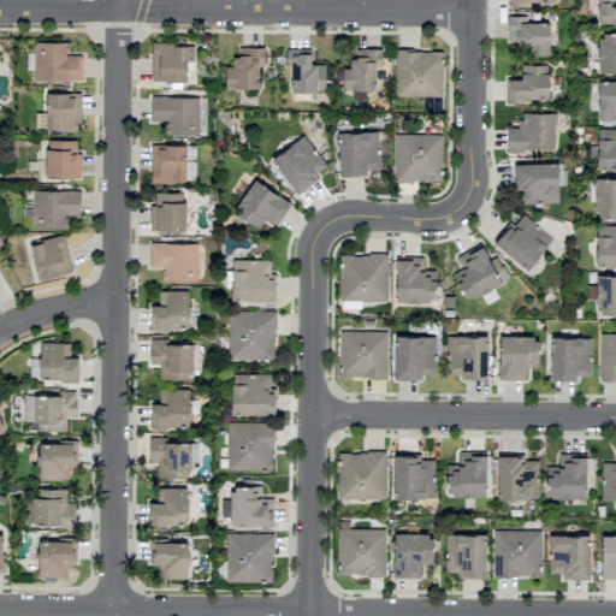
[(615,24),(615,0),(597,0),(597,24),(615,24)]
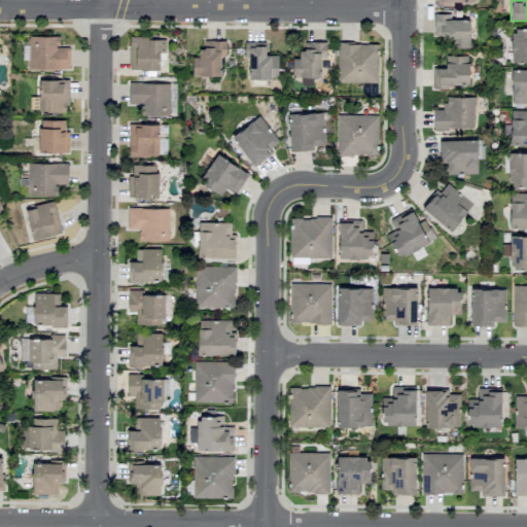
[(468,47),(469,20),(450,19),(450,14),(434,13),(433,36),(450,36),(450,47),(468,47)]
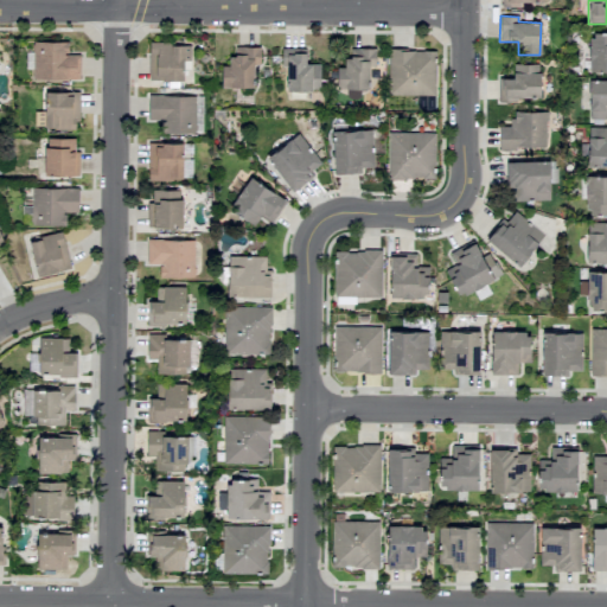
[(588,71),(606,71),(606,32),(589,32),(588,71)]
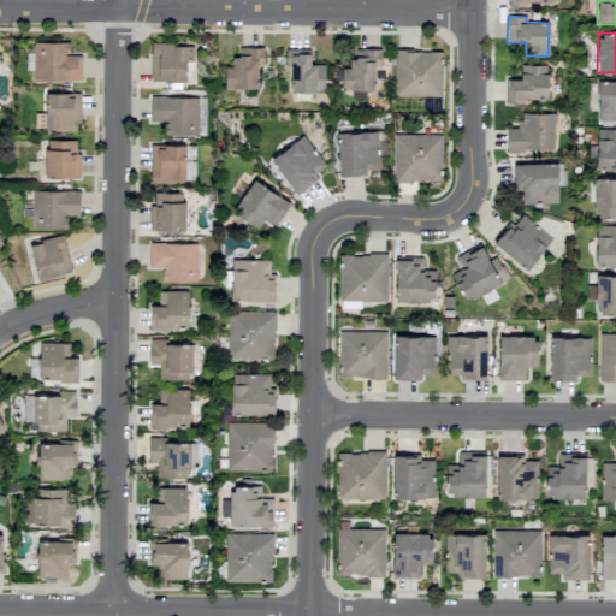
[(69,42),(34,42),(33,80),(81,81),(81,55),(69,55),(69,42)]
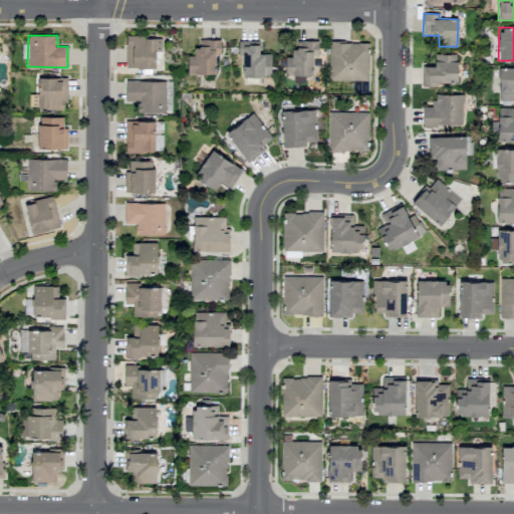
[(125,67),(155,68),(156,51),(161,51),(161,37),(125,36),(125,67)]
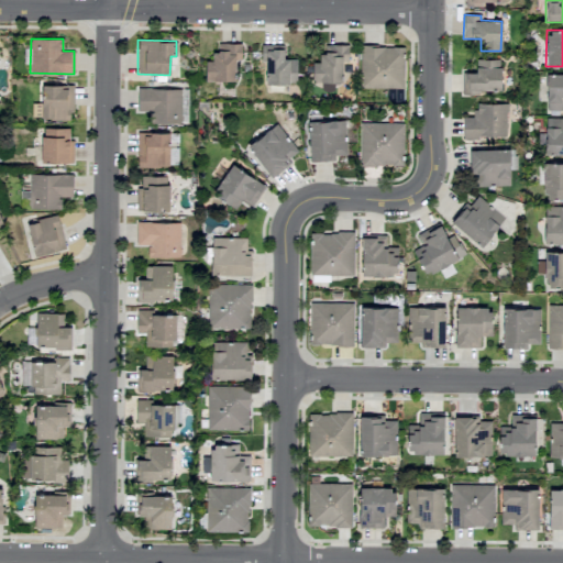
[(205,81),(235,80),(235,61),(241,61),(241,43),(214,44),(214,61),(205,61),(205,81)]
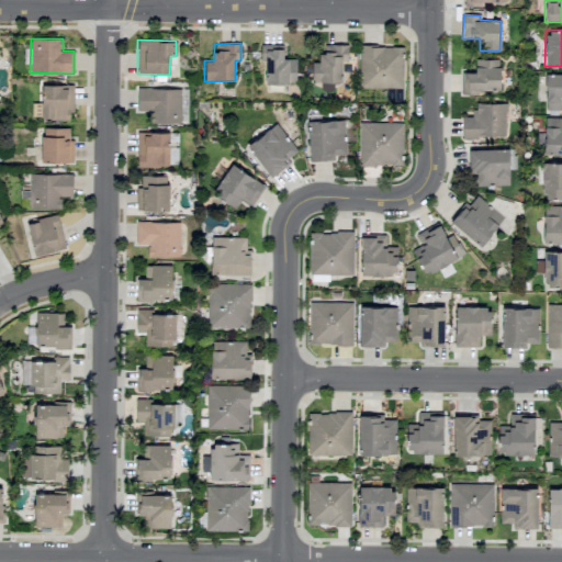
[(296,59),(282,59),(282,45),(261,44),(260,62),(265,62),(265,83),(295,85),(296,59)]
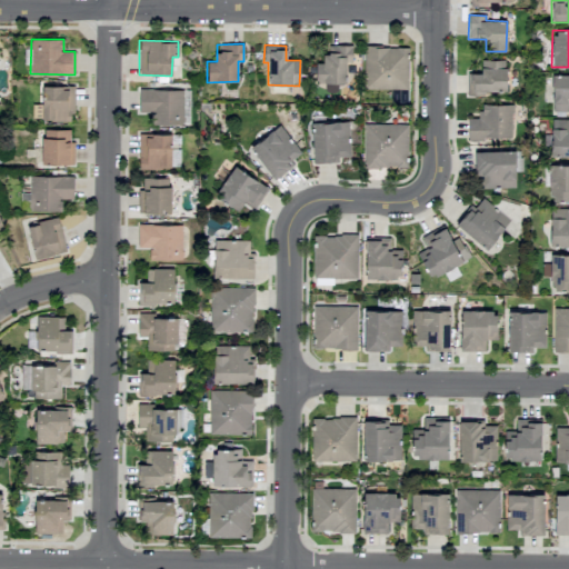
[(315,63),(316,83),(325,82),(325,92),(337,92),(337,83),(346,83),(346,63),(352,63),(351,45),(328,46),(328,55),(322,55),(322,63),(315,63)]
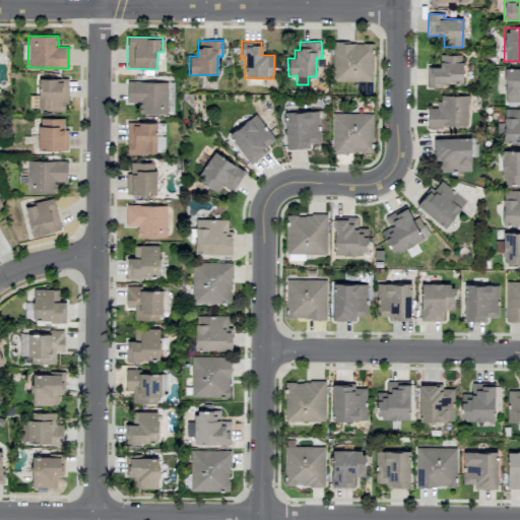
[(373,82),(374,44),(333,43),(332,81),(373,82)]
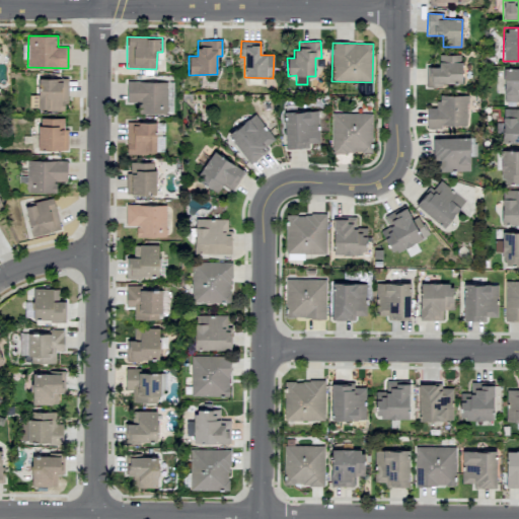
[(426,87),(442,87),(442,83),(461,83),(461,55),(439,55),(439,67),(427,67),(426,87)]
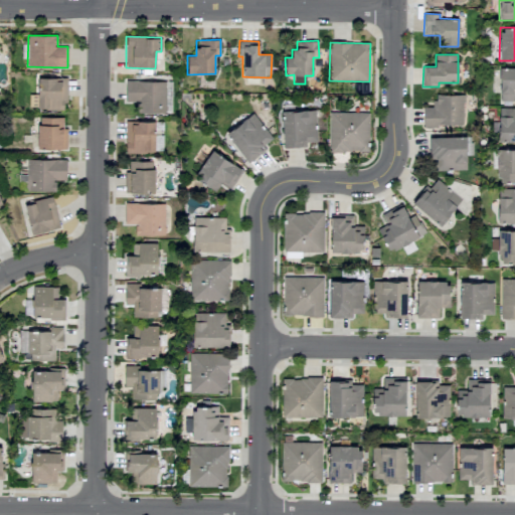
[(499,101),(514,101),(514,67),(500,67),(499,101)]
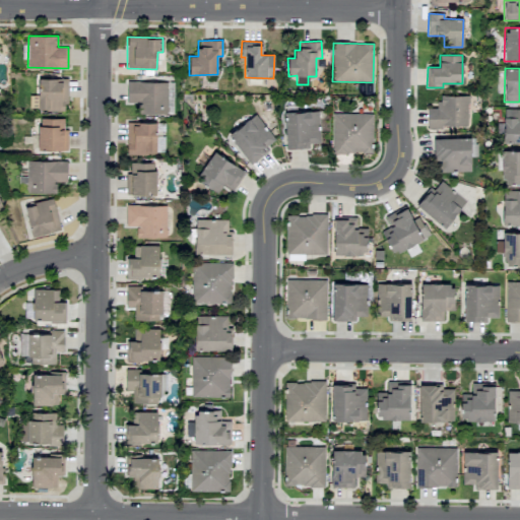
[(67,79),(38,78),(38,110),(66,111),(67,79)]
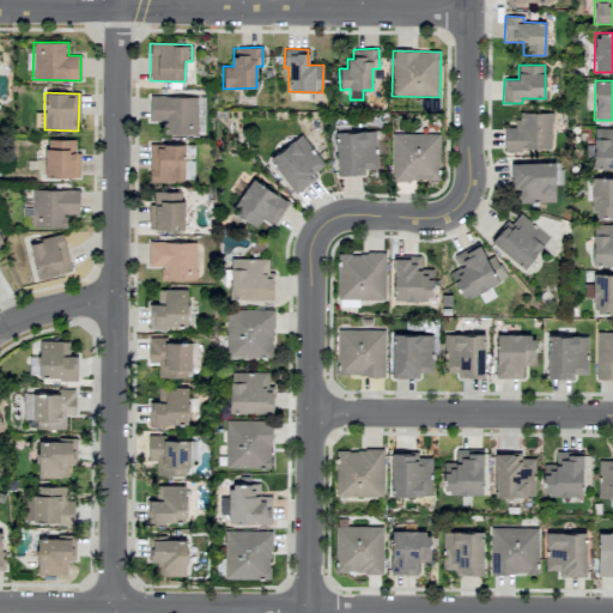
[(196,97),(150,96),(150,121),(169,121),(169,134),(195,135),(196,97)]
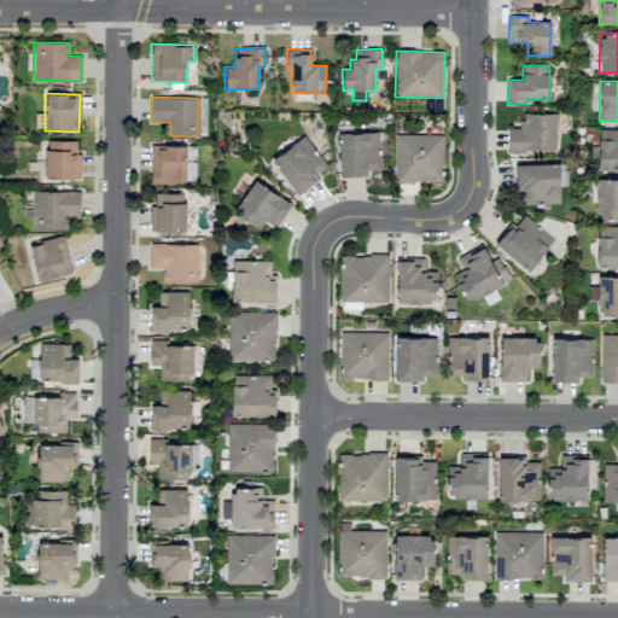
[(507,151),(555,151),(557,114),(520,114),(520,129),(508,129),(507,151)]
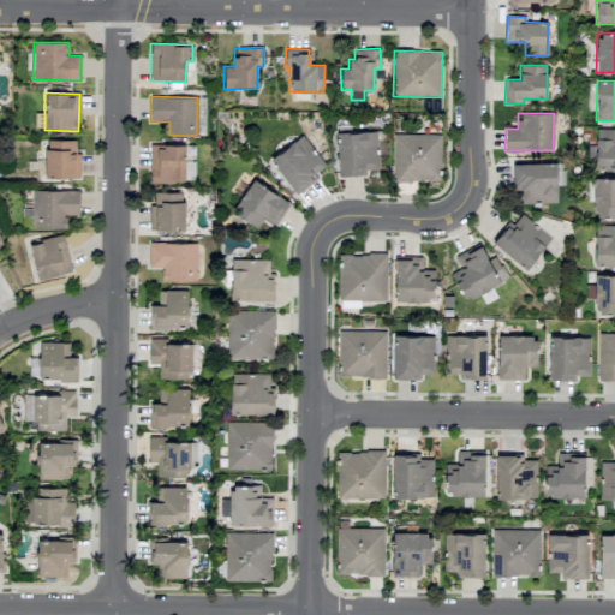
[(596,169),(614,168),(614,129),(595,129),(596,169)]
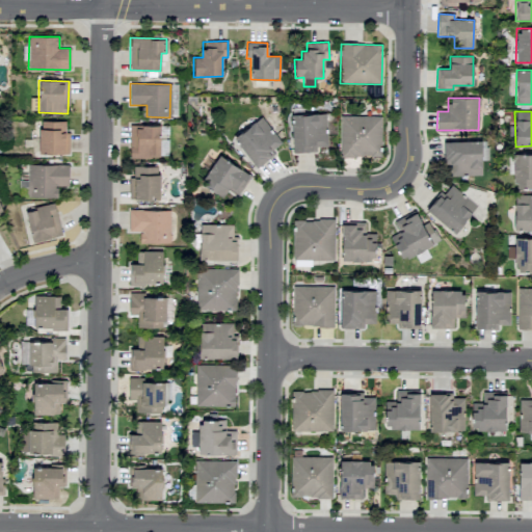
[(327,147),(326,113),(291,114),(293,153),(316,152),(316,148),(327,147)]
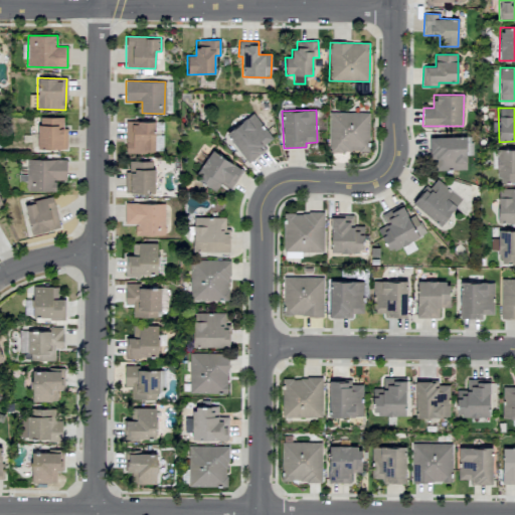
[(369,113),(329,112),(329,151),(368,152),(369,113)]
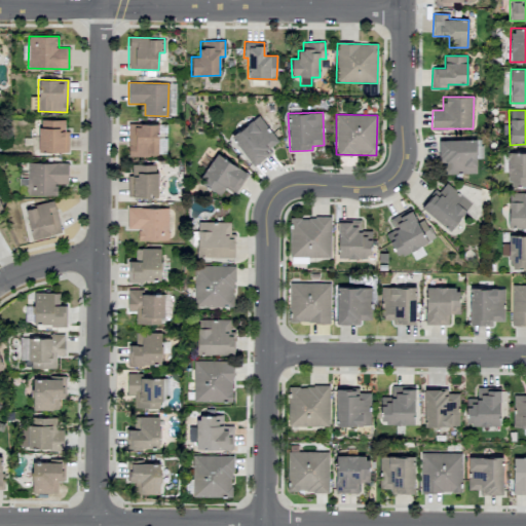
[(279,143),(258,115),(230,137),(253,164),(279,143)]
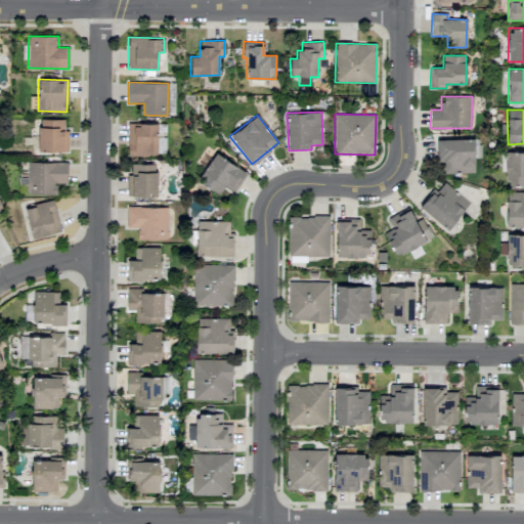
[(67,151),(67,120),(39,119),(38,151),(67,151)]
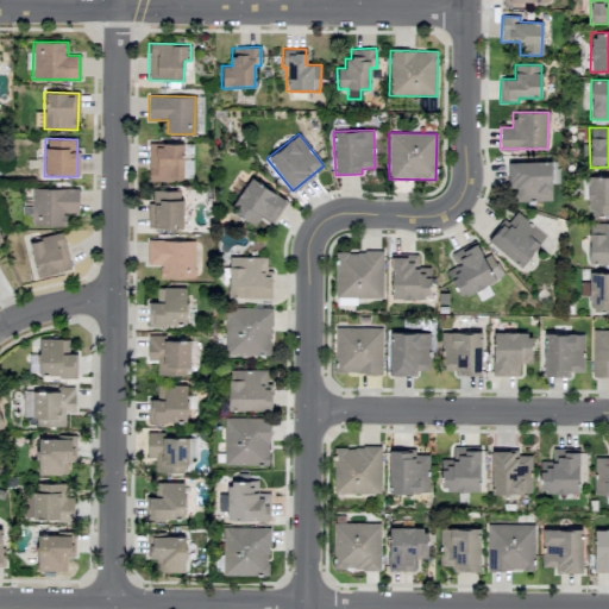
[(182,144),(148,144),(149,181),(183,180),(182,144)]
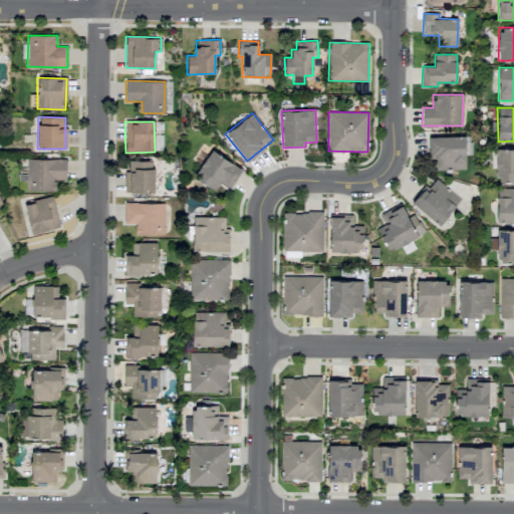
[(430,171),(466,170),(465,136),(429,138),(430,171)]
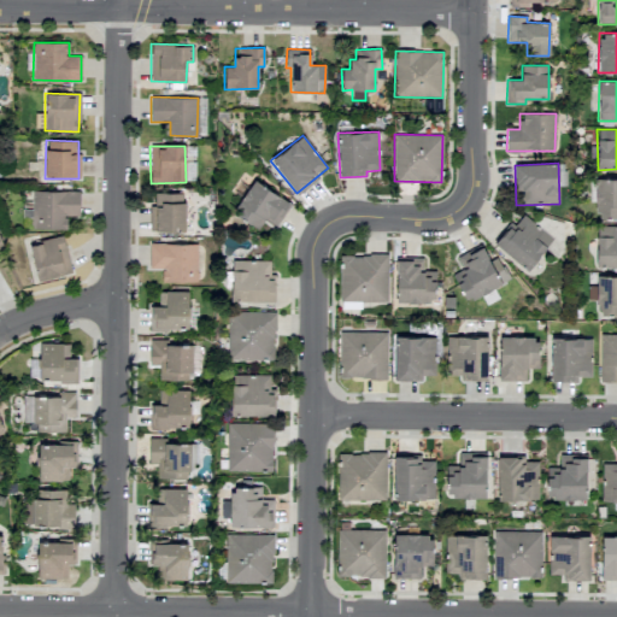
[(616,177),(595,178),(594,217),(616,217),(616,177)]
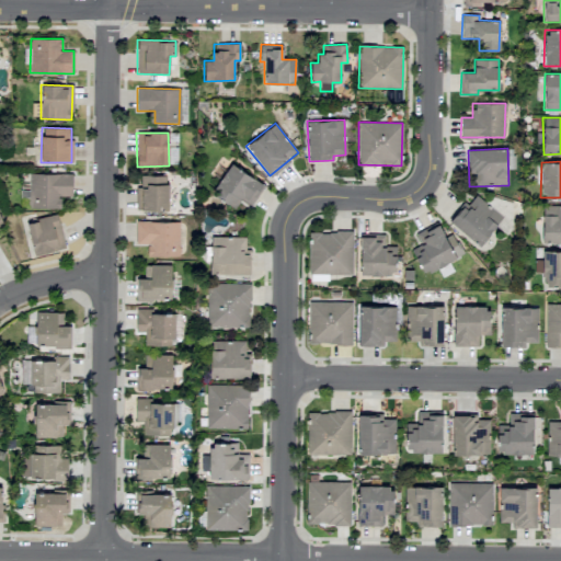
[(264,185),(230,163),(212,193),(236,208),(240,199),(251,206),(264,185)]
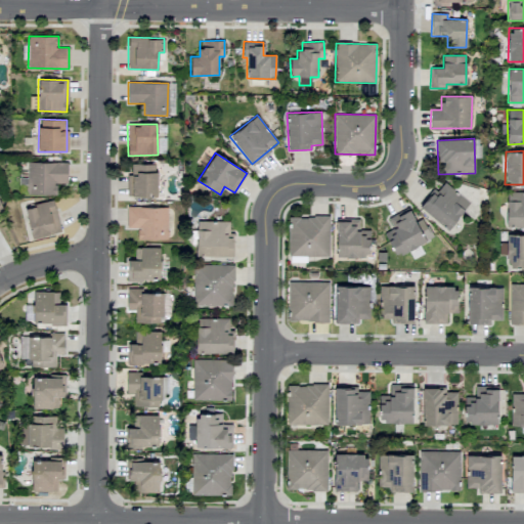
[(56,194),(56,183),(68,183),(68,163),(27,162),(27,193),(56,194)]
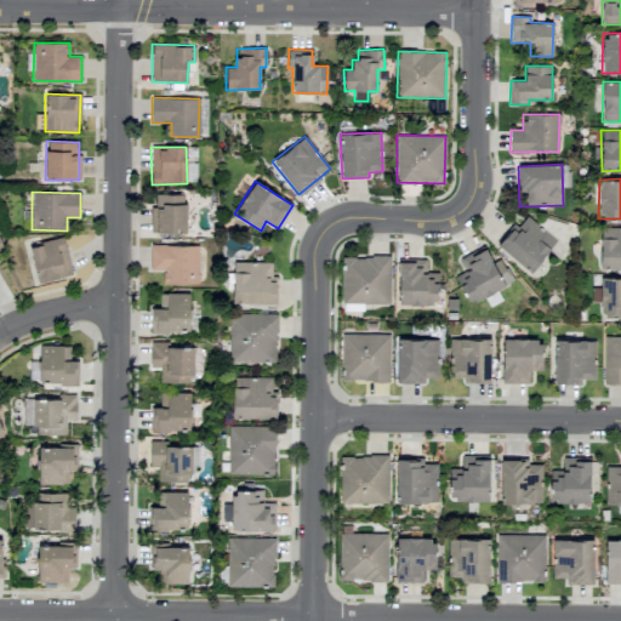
[(186,194),(155,194),(155,208),(151,208),(151,233),(186,233),(186,194)]
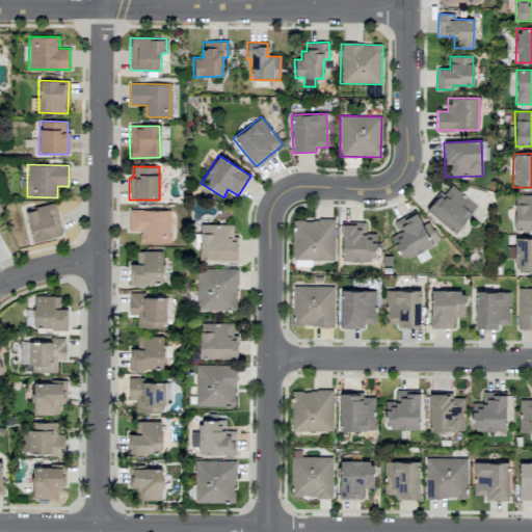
[(426,209),(453,233),(477,207),(449,183),(426,209)]
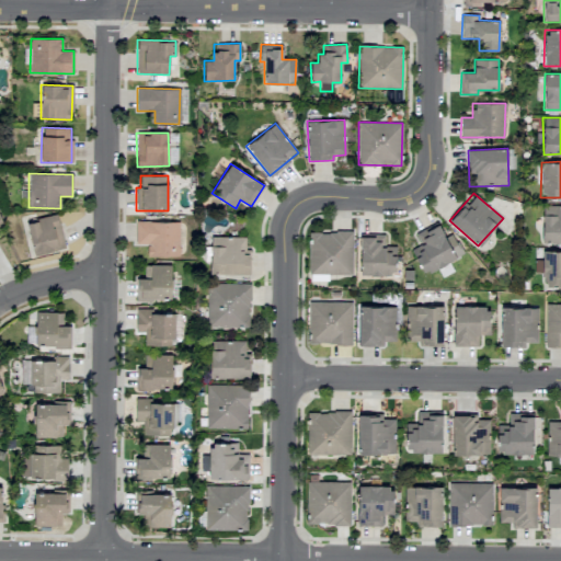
[(560,242),(560,205),(542,206),(542,243),(560,242)]
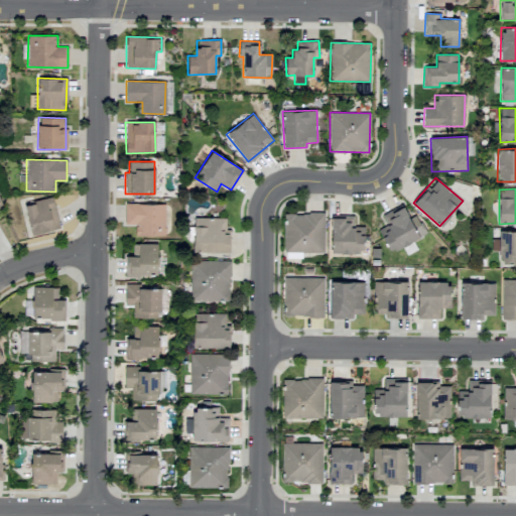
[(59,228),(52,198),(23,205),(31,235),(59,228)]
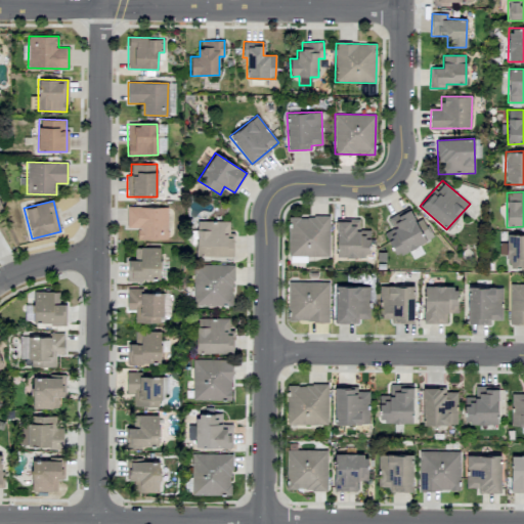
[(137,238),(167,239),(168,208),(127,207),(127,227),(137,227),(137,238)]
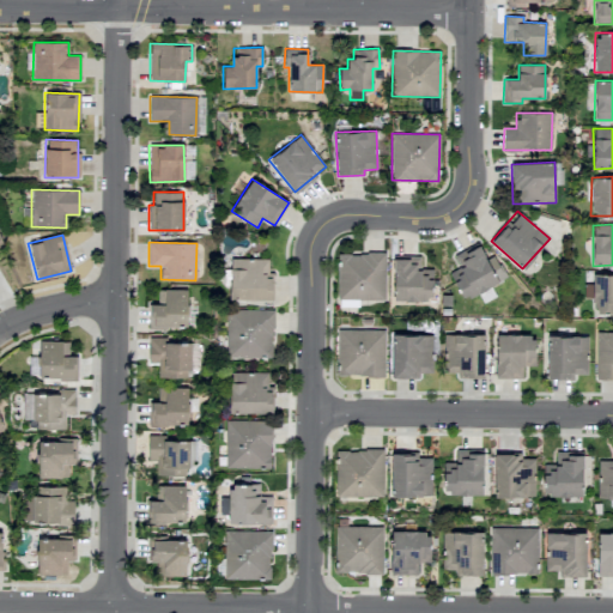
[(384,301),(386,254),(338,253),(337,299),(384,301)]
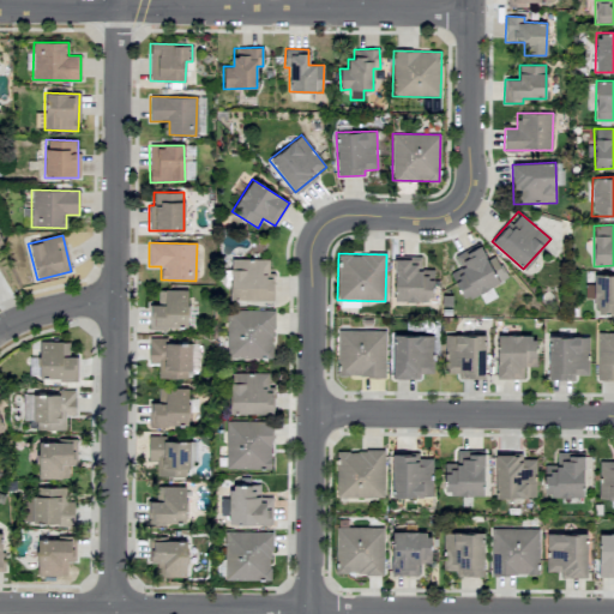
[(229,299),(271,300),(271,259),(228,258),(228,287),(229,288),(229,299)]
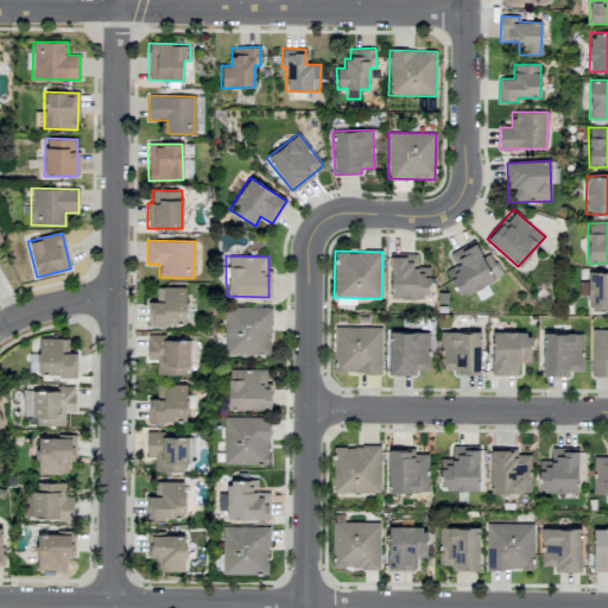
[(390,255),(390,297),(429,298),(429,267),(416,266),(417,257),(390,255)]
